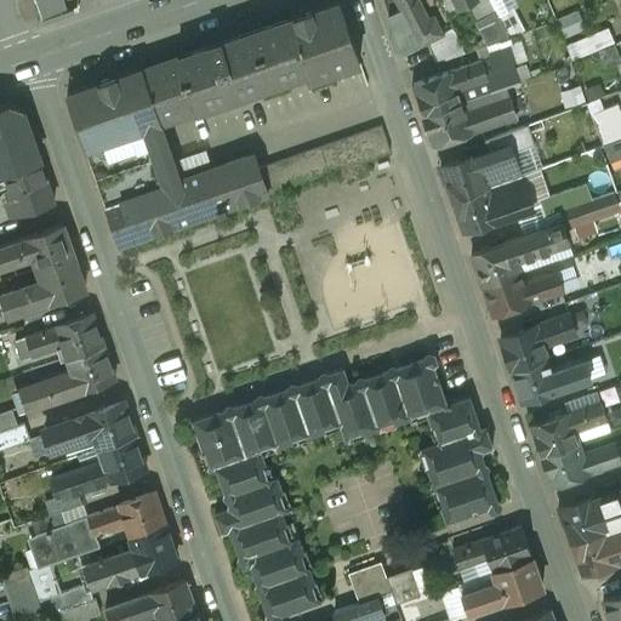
[(64,0),(35,0),(43,17),(68,9),(64,0)]
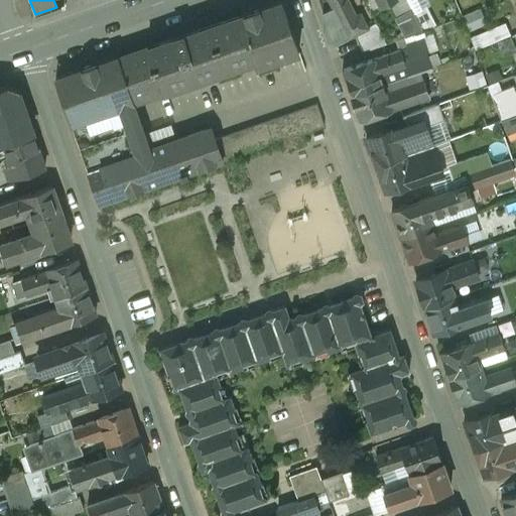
[(348,1),(346,0),(336,0),(331,3),(342,29),(357,21),(348,1)]
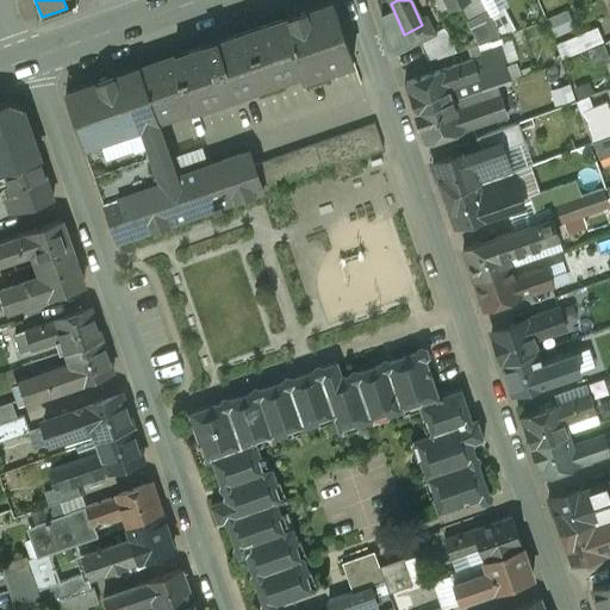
[(470,2),(467,0),(443,0),(450,13),(470,2)]
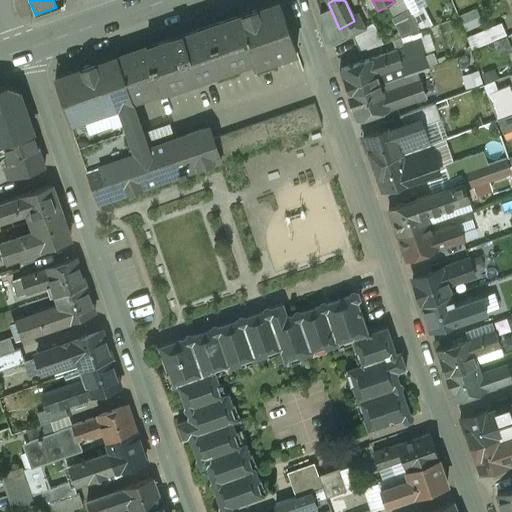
[(279,1),(117,57),(133,102),(253,61),(255,67),(297,52),(279,1)]
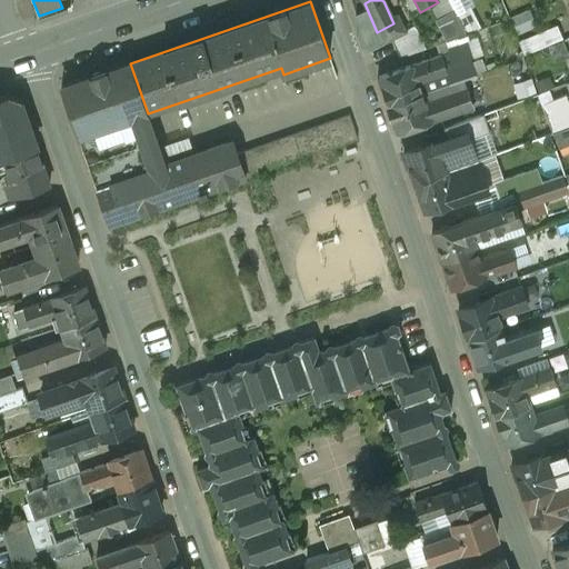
[(531,9),(512,17),(520,33),(538,26),(531,9)]
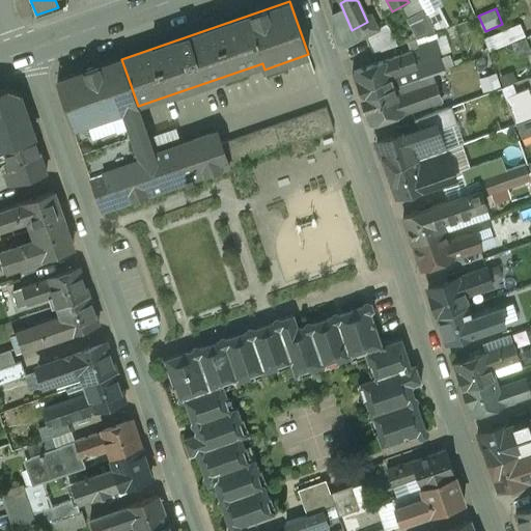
[(424,12),(407,21),(417,42),(437,35),(424,12)]
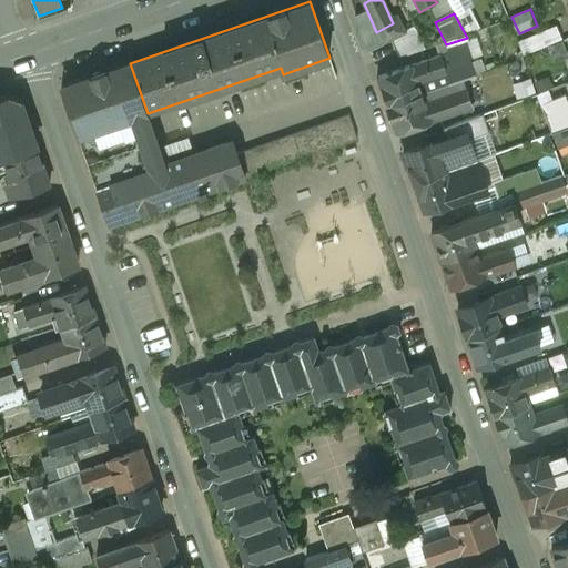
[(519,39),(525,53),(564,39),(558,24),(519,39)]
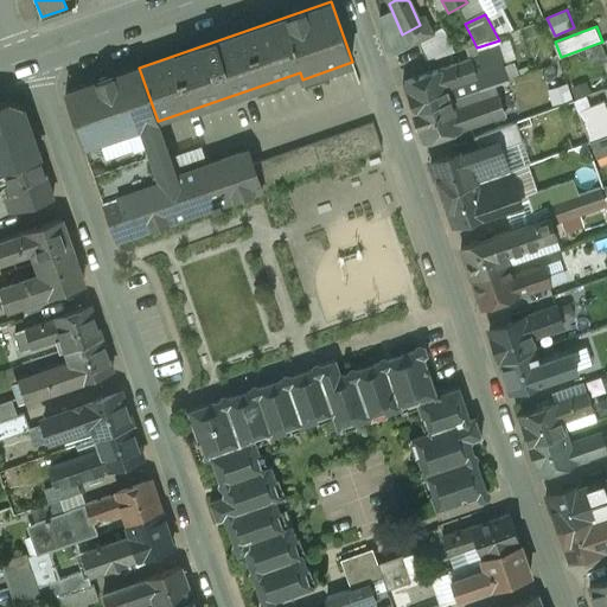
[(473,62),(441,74),(448,91),(479,81),(473,62)]
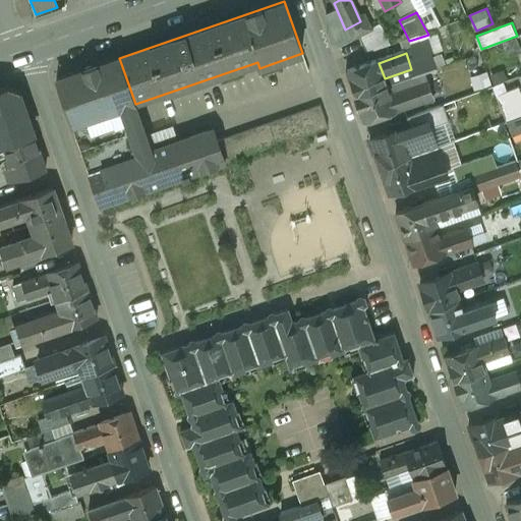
[(119,58),(57,79),(73,125),(135,104),(119,58)]
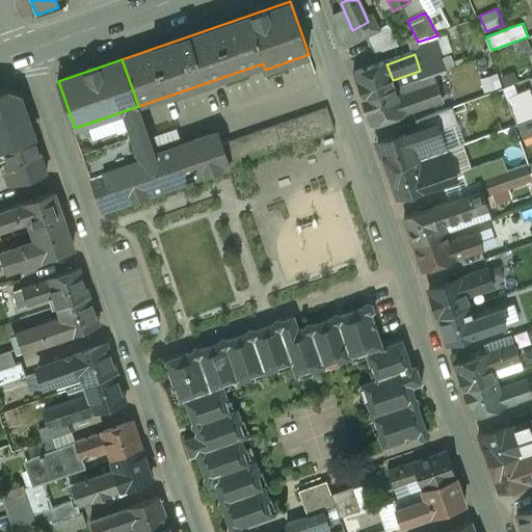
[(387,64),(355,76),(365,101),(396,90),(393,80),(387,64)]
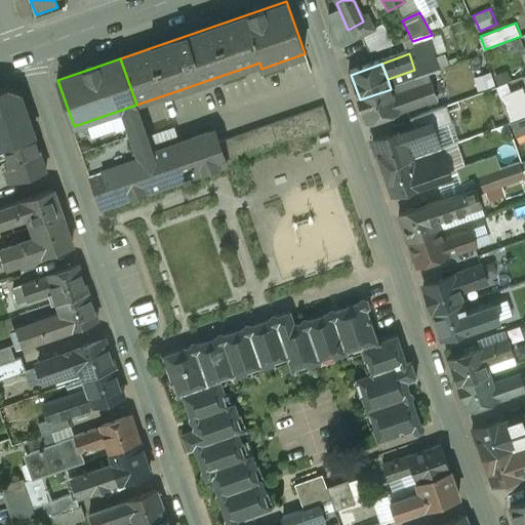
[(524,91),(521,81),(497,90),(511,123),(524,117),(524,91)]
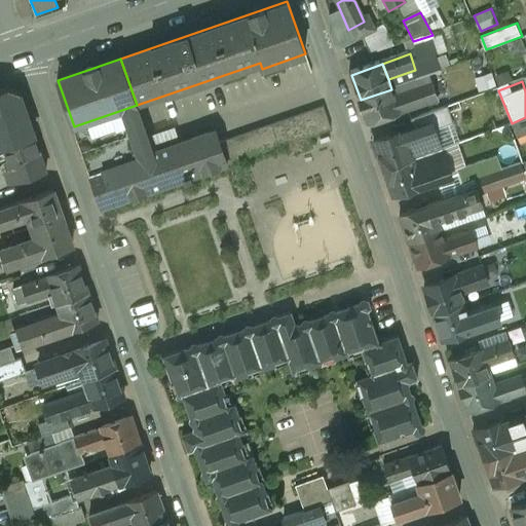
[(19,94),(8,88),(0,90),(0,148),(3,147),(34,137),(19,94)]
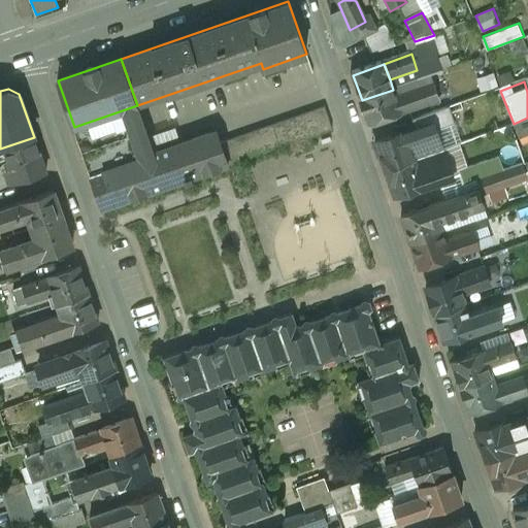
[(393,90),(362,100),(370,125),(401,114),(396,99),(393,90)]
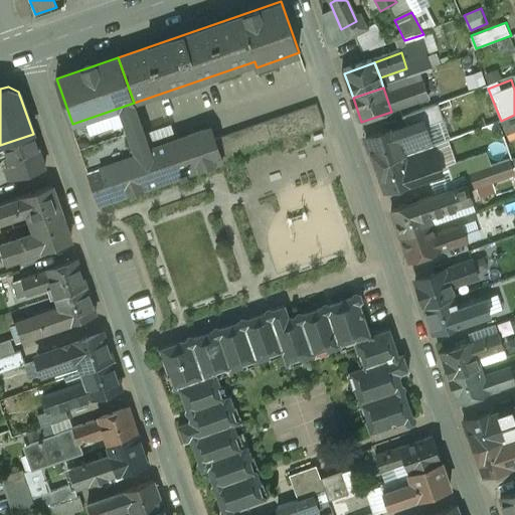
[(413,88),(386,97),(391,112),(418,103),(413,88)]
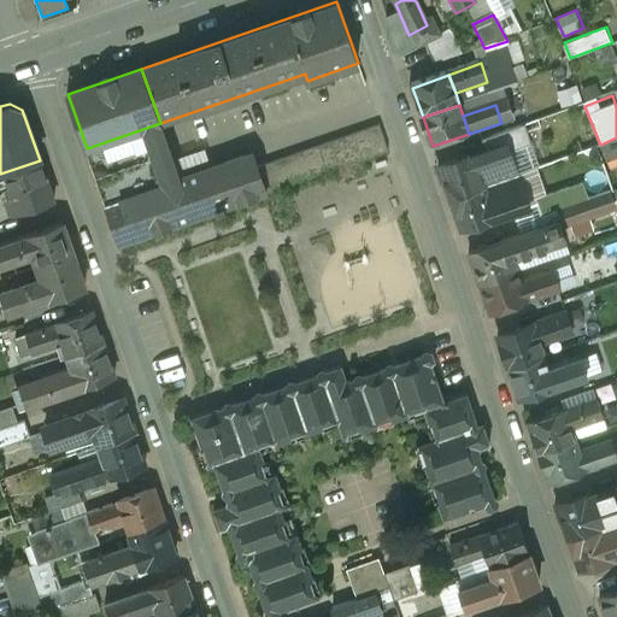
[(160,123),(87,148),(105,204),(178,178),(160,123)]
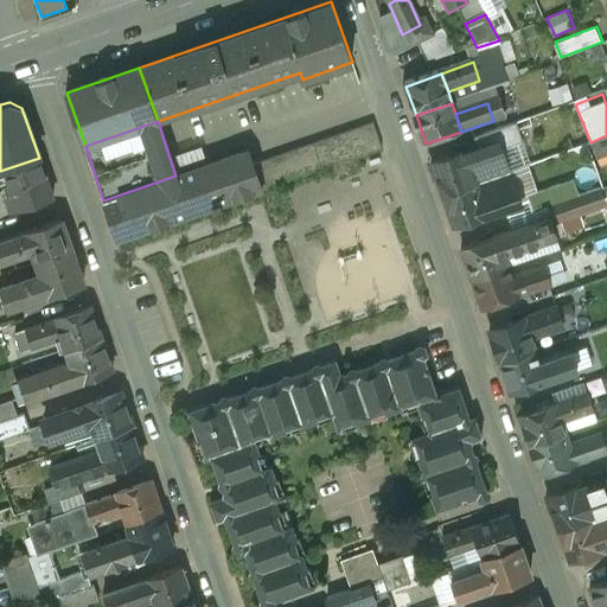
[(517,122),(474,138),(478,148),(466,153),(466,152),(432,164),(442,196),(477,184),(508,172),(500,149),(523,142),(517,122)]
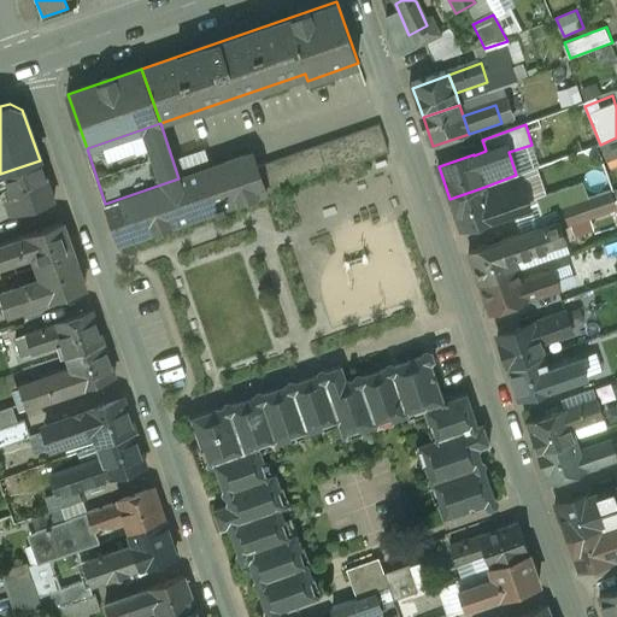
[(380,125),(258,168),(268,193),(388,151),(380,125)]
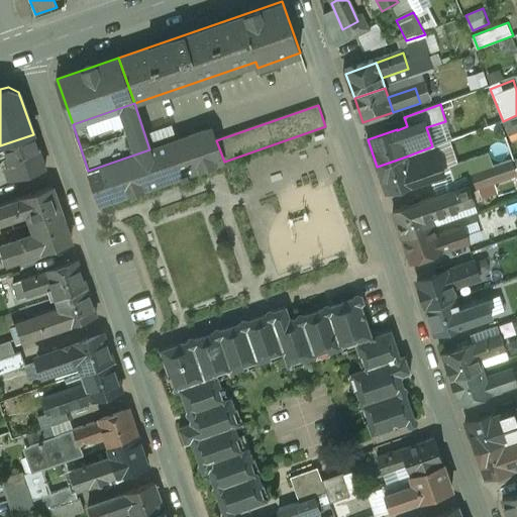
[(149,149),(88,171),(100,205),(224,162),(216,140),(212,128),(149,149)]
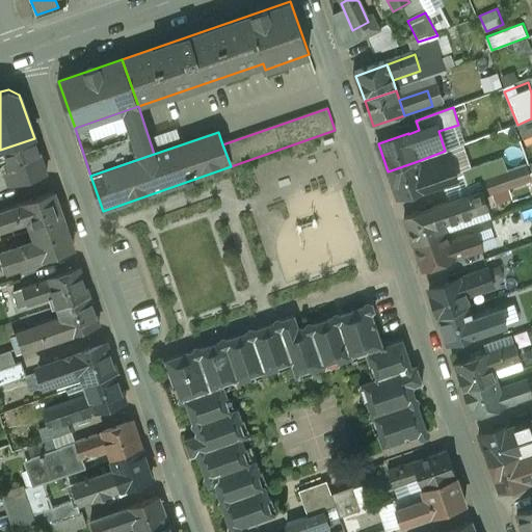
[(34,138),(3,149),(6,159),(10,170),(16,184),(47,174),(34,138)]
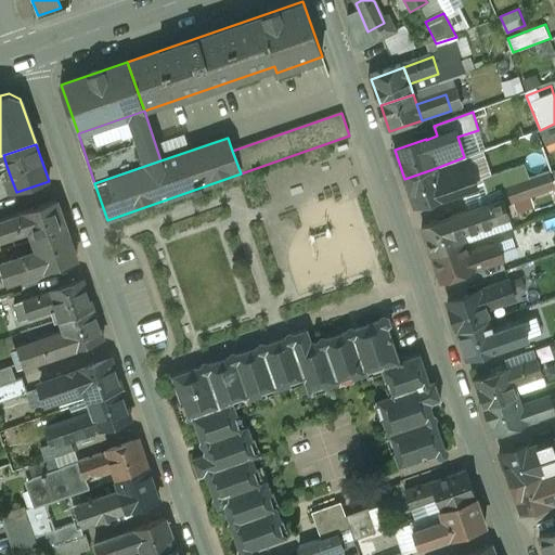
[(436,168),(404,179),(415,208),(447,197),(447,196),(440,180),(436,168)]
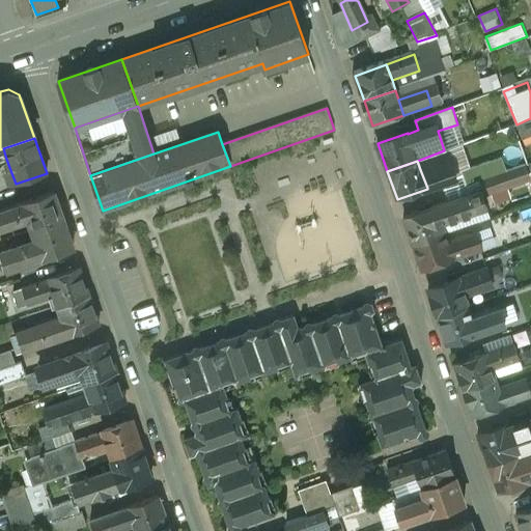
[(448,162),(421,172),(427,188),(454,178),(448,162)]
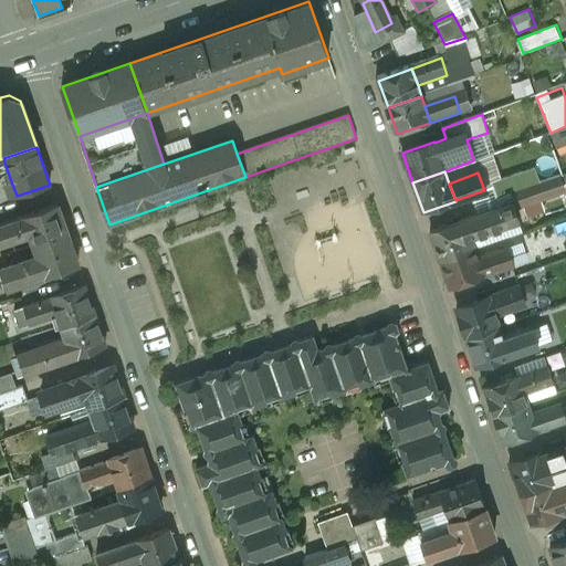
[(17,196),(11,181),(7,186),(11,198),(17,196)]
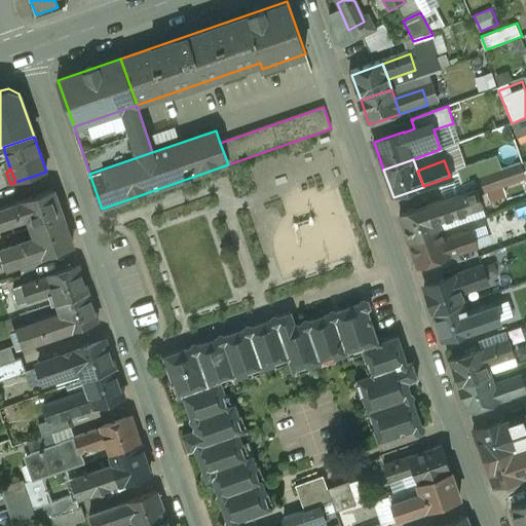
[(489,191),(525,178),(522,168),(486,181),(489,191)]
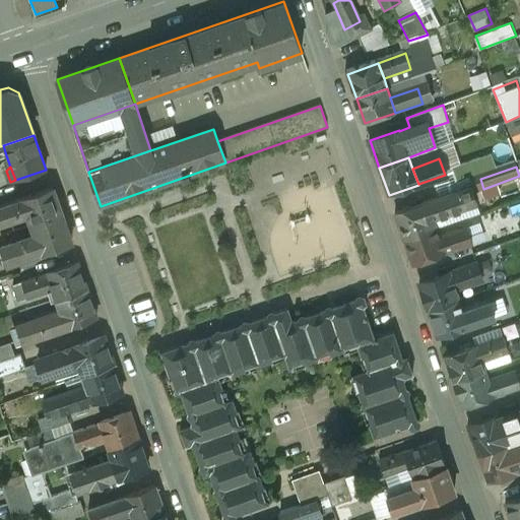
[(463,189),(395,213),(404,240),(436,229),(432,218),(476,203),(473,192),(469,189),(463,191),(463,189)]
